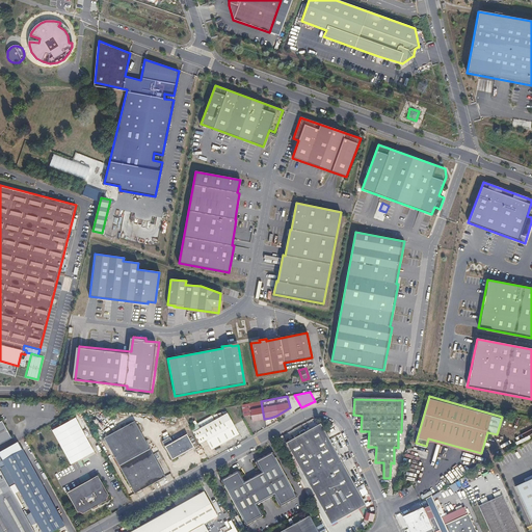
[(262,407),(261,401),(246,403),(249,409),(262,407)]
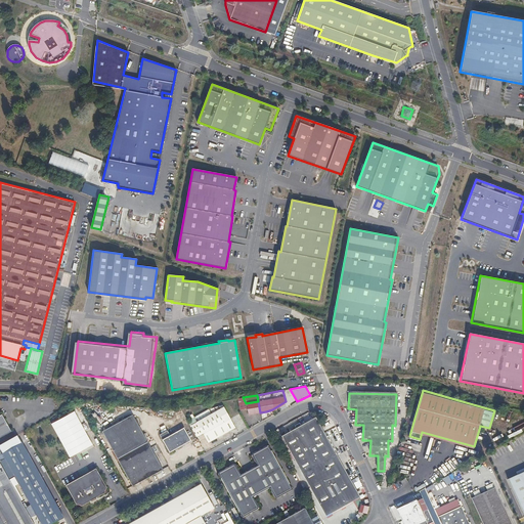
[(243,397),(232,399),(239,412),(247,408),(248,415),(260,412),(258,401),(246,403),(243,397)]
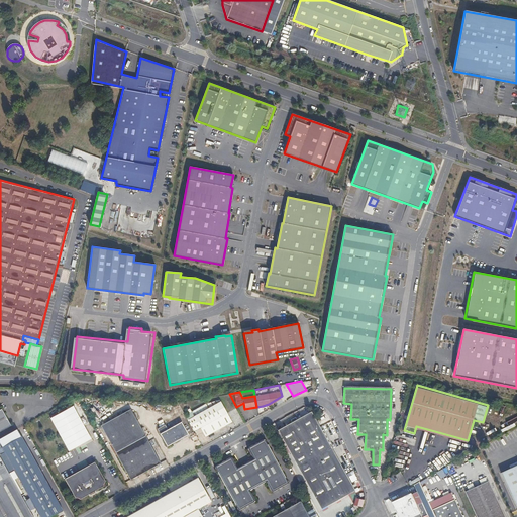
[(219,402),(187,420),(194,431),(199,428),(204,438),(231,423),(219,402)]
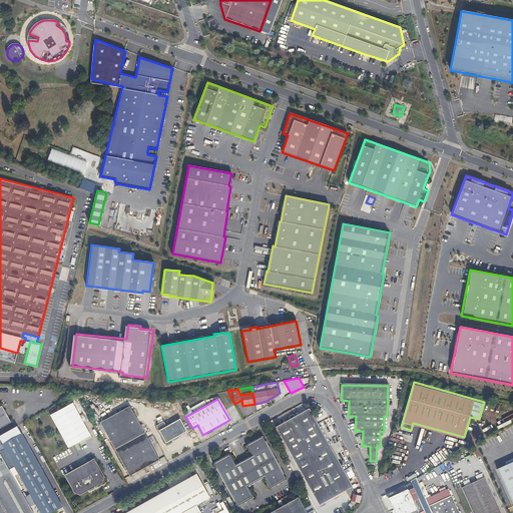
[(71,403),(50,415),(67,446),(88,434),(71,403)]
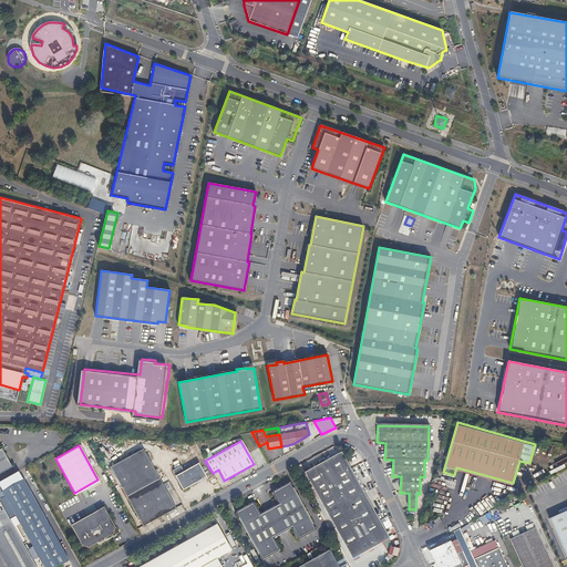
[(3,450),(0,451),(0,474),(13,467),(3,450)]
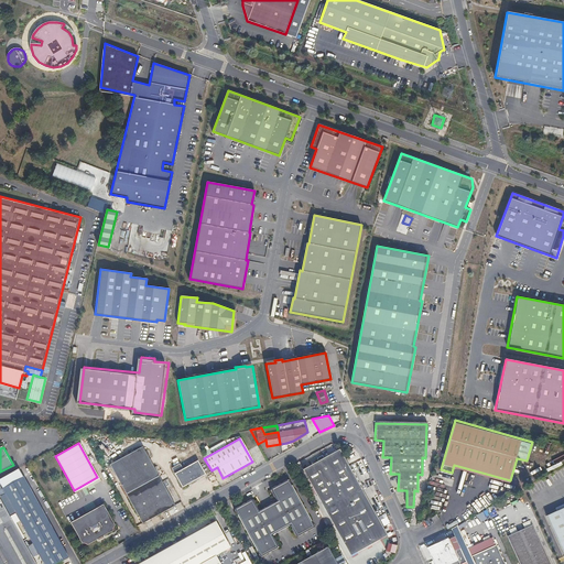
[(143,447),(110,466),(143,523),(176,505),(143,447)]
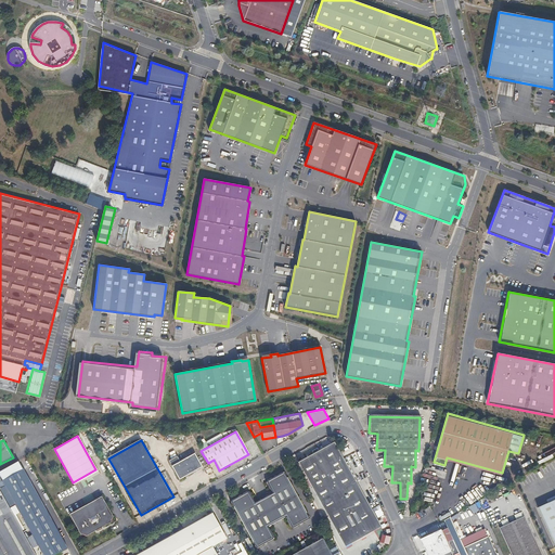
[(304,459),(300,461),(299,461),(341,539),(352,533),(356,540),(366,533),(363,528),(378,519),(335,441),(321,449),(319,447),(313,450),(314,452),(304,459)]
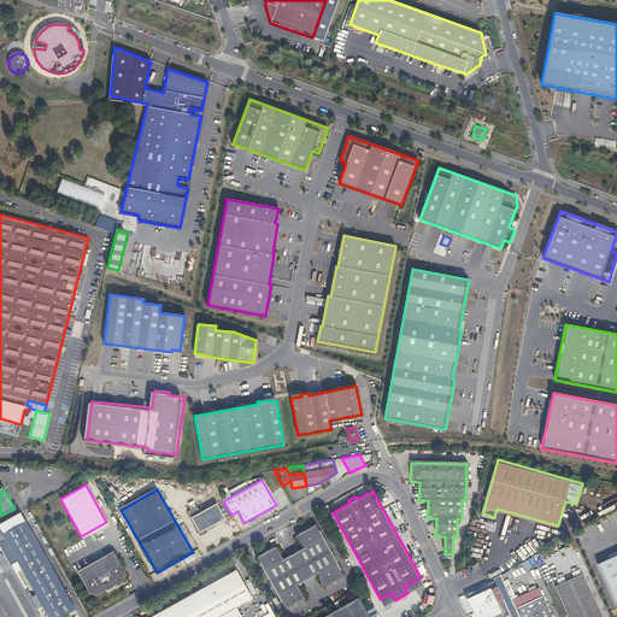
[(213,500),(198,509),(194,504),(186,509),(199,533),(224,518),(213,500)]
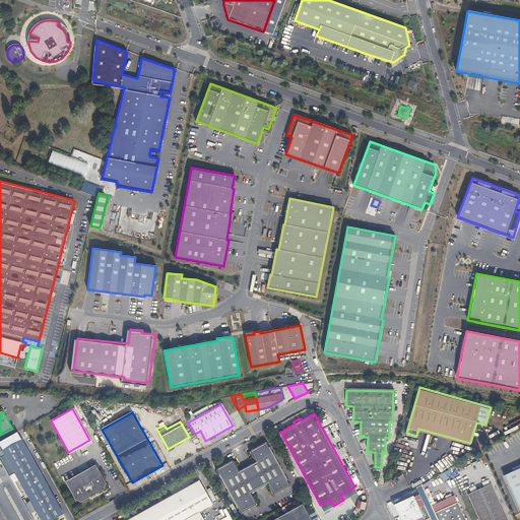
[(51,519),(63,513),(22,440),(1,451),(40,519),(51,519)]
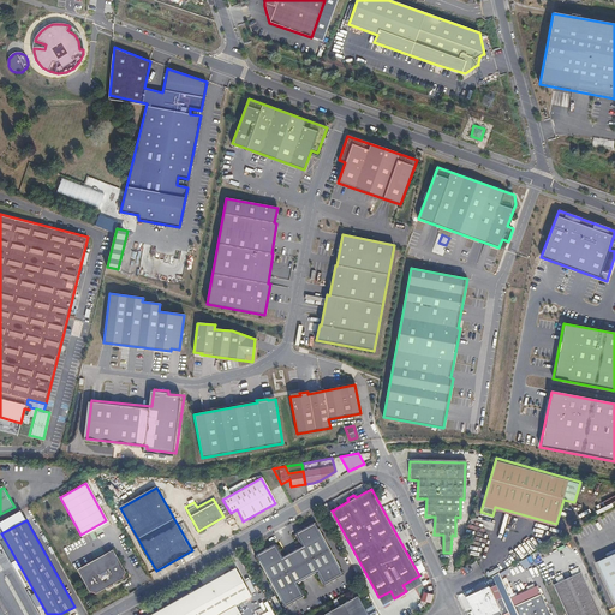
[(276,543),(256,554),(286,605),(305,595),(298,581),(317,571),(324,584),(344,573),(315,520),(296,531),(303,544),(284,555),(276,543)]
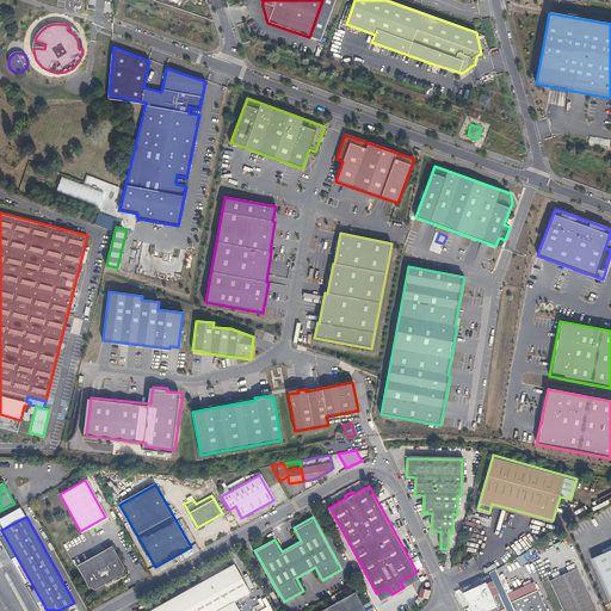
[(397,520),(392,524),(395,531),(401,528),(397,520)]
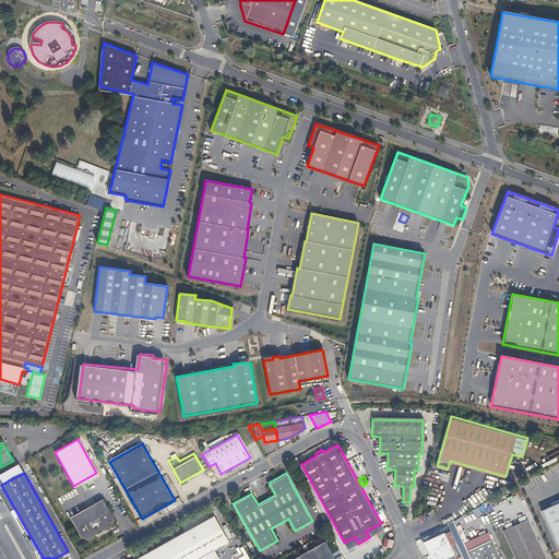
[(440,508),(443,490),(431,488),(427,503),(440,508)]
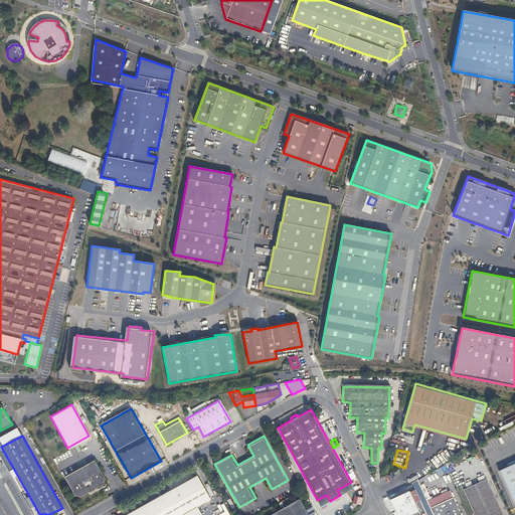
[(33,514),(0,456),(0,514),(33,514)]
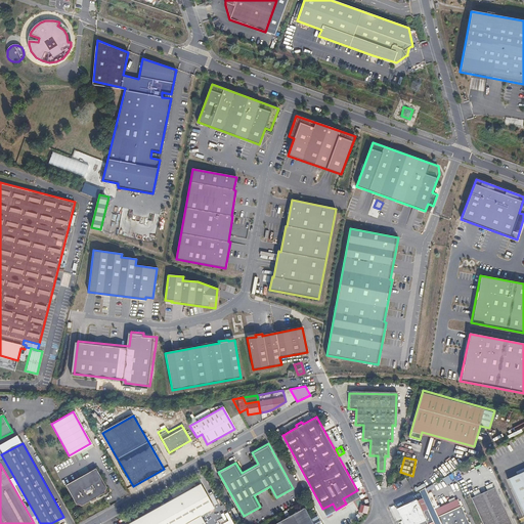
[(95,468),(66,486),(78,509),(105,493),(106,488),(95,468)]
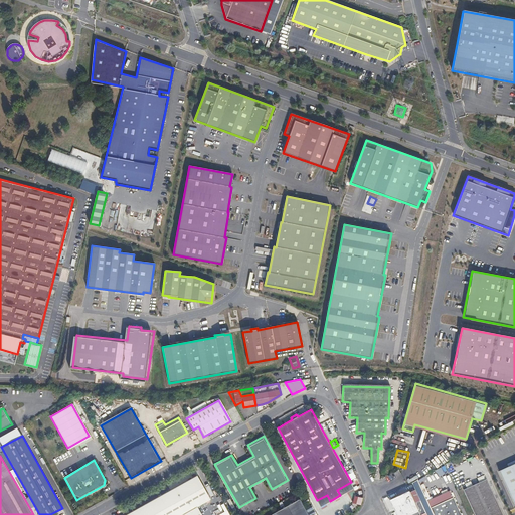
[(514,463),(498,471),(514,506),(514,463)]
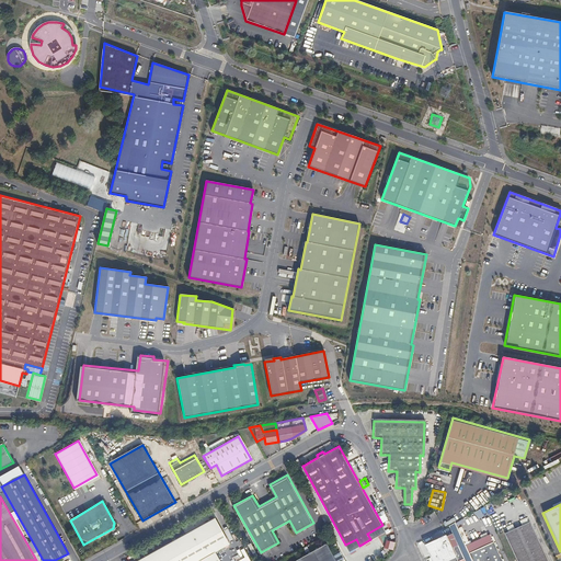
[(136,560),(220,560),(216,552),(230,544),(215,517),(136,560)]
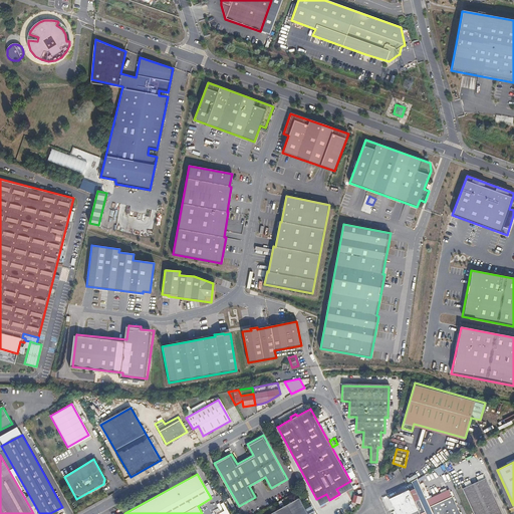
[(501,513),(485,478),(463,489),(474,513),(501,513)]
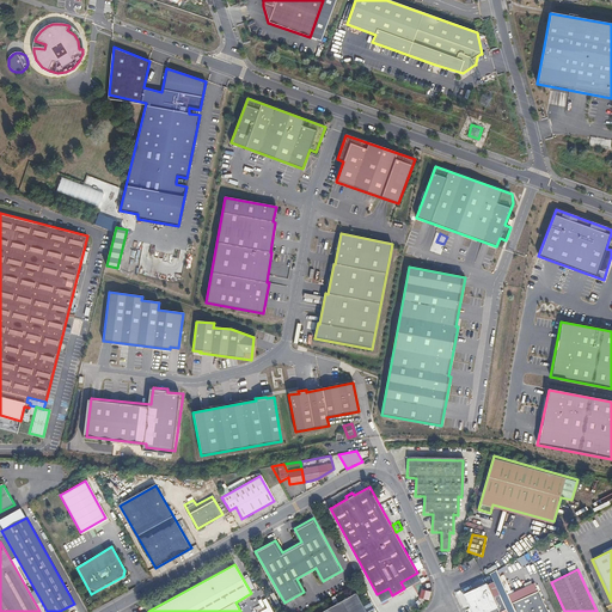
[(421,580),(417,573),(401,582),(404,588),(421,580)]
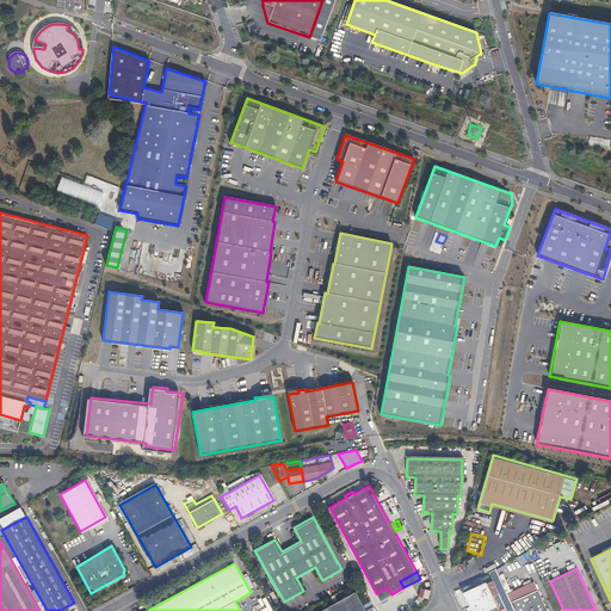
[(486,582),(464,593),(471,610),(497,610),(498,610),(492,597),(498,594),(492,580),(486,584),(486,582)]
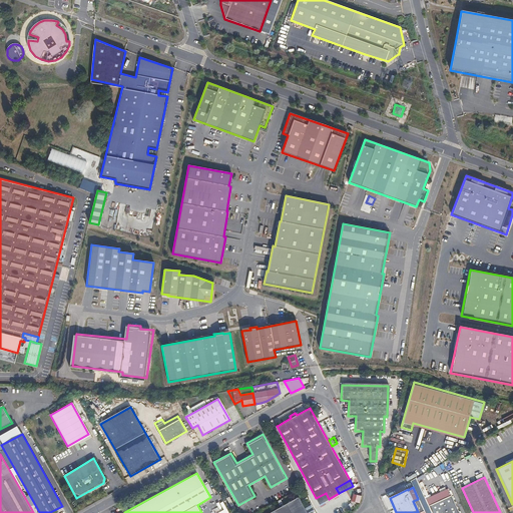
[(425,499),(431,512),(459,512),(448,489),(425,499)]
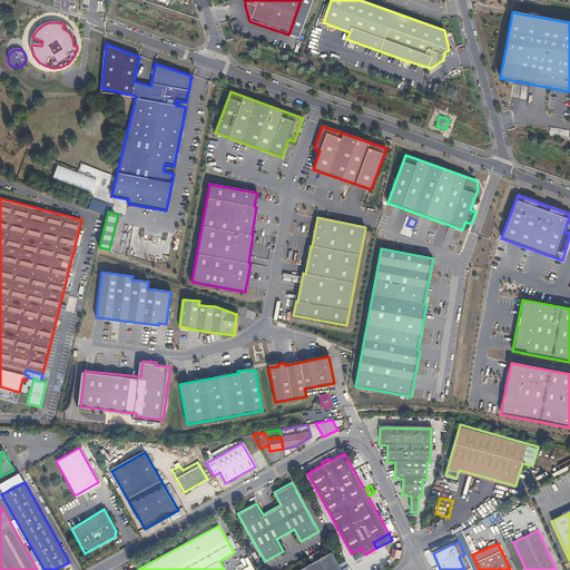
[(362,548),(351,553),(355,560),(365,554),(362,548)]
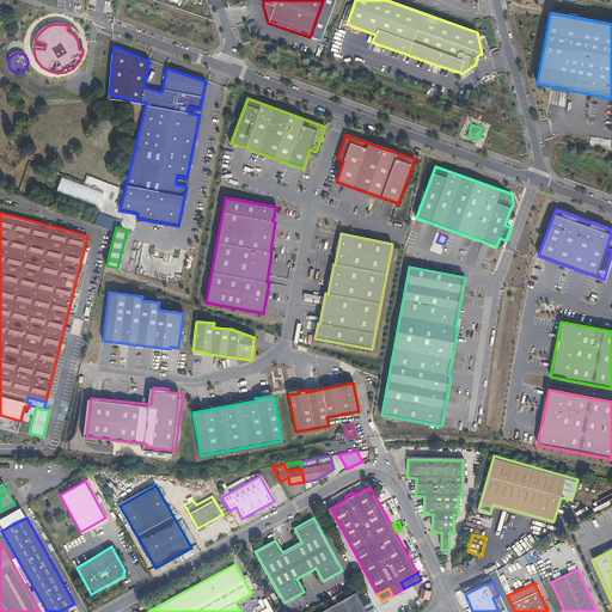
[(323,611),(367,611),(357,593),(323,611)]
